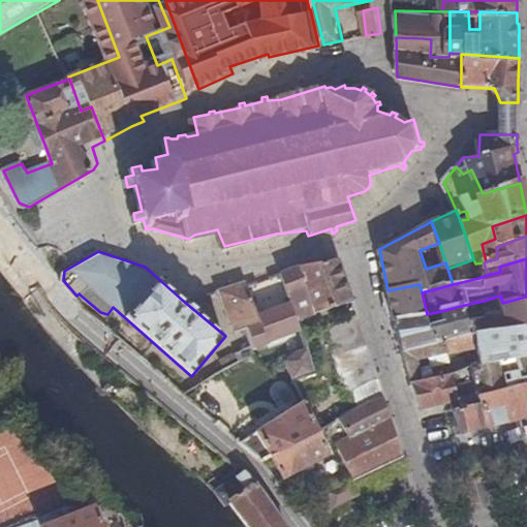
[(291,308),(296,316),(353,301),(347,280),(342,259),(298,270),(279,278),(287,301),(289,301),(291,308)]
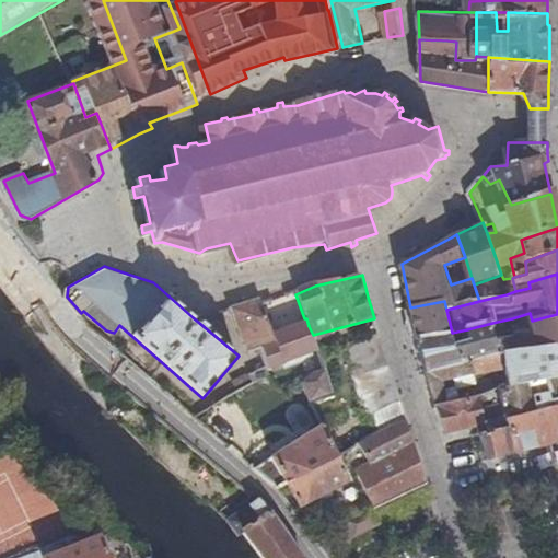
[(512,278),(503,279),(507,294),(515,291),(512,278)]
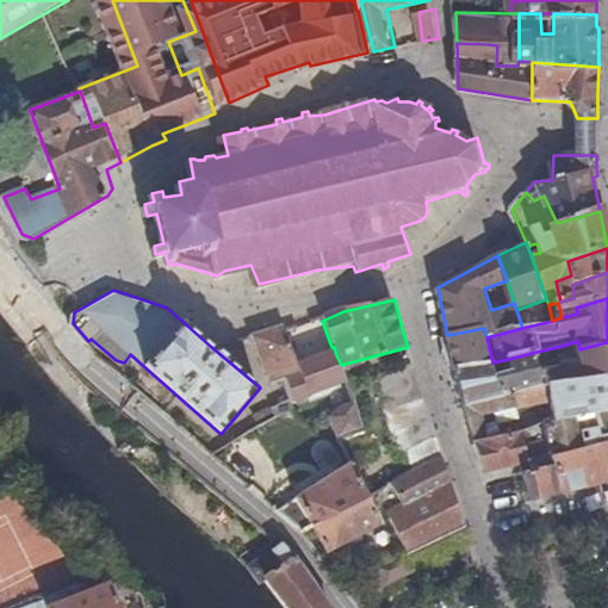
[(484,328),(447,335),(450,345),(456,368),(492,363),(486,337),(484,328)]
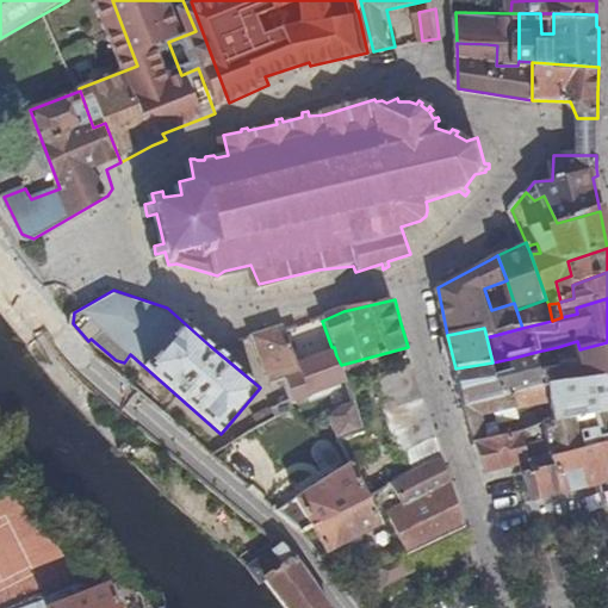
[(298,368),(285,330),(253,340),(272,386),(286,382),(302,377),(298,368)]
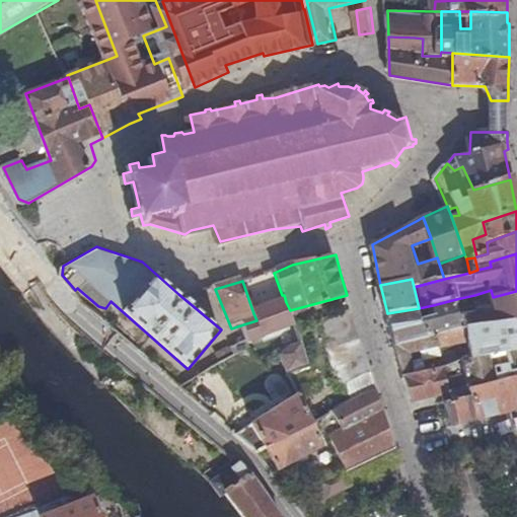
[(491,290),(474,295),(479,316),(482,316),(484,322),(516,316),(516,291),(493,297),(491,290)]
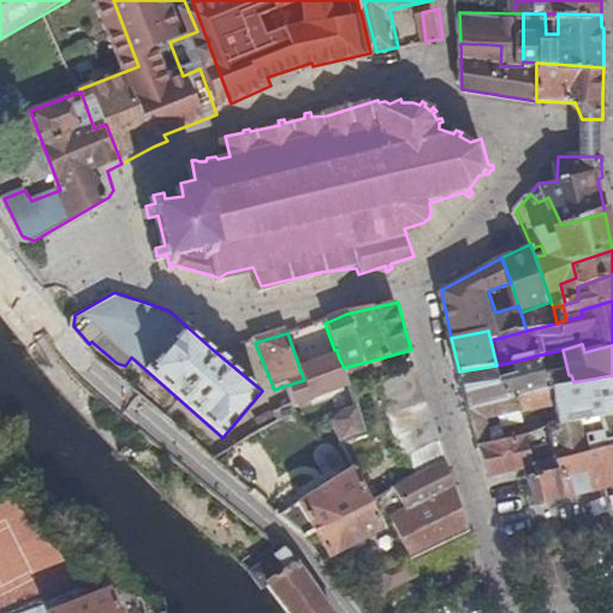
[(462,387),(466,409),(552,386),(560,385),(557,370),(545,373),(541,355),(513,362),(517,378),(500,381),(497,365),(459,372),(462,387)]
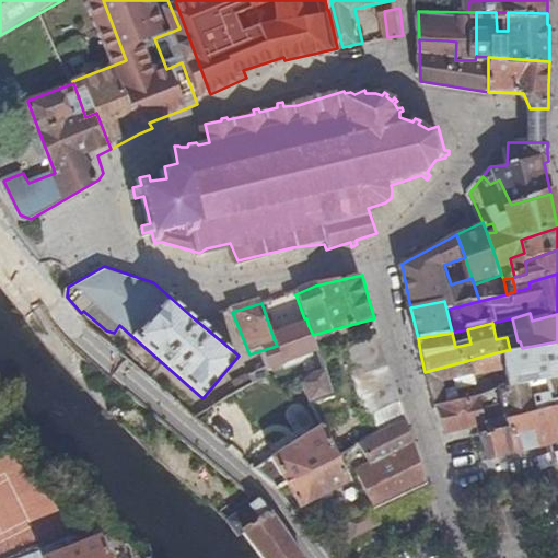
[(269,370),(270,371),(285,367),(285,365),(320,353),(313,335),(309,326),(274,338),(277,346),(263,350),(268,369),(269,370)]
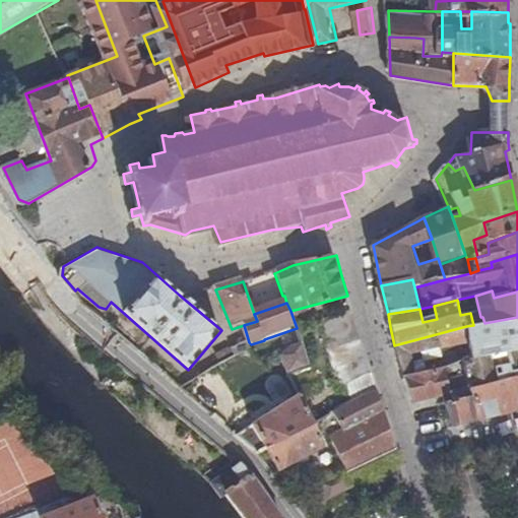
[(336,385),(343,384),(348,402),(374,389),(363,349),(350,309),(317,318),(336,385)]
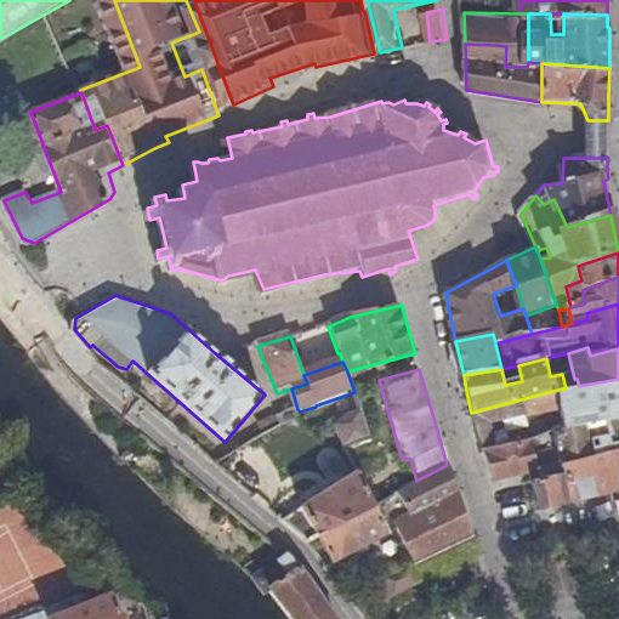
[(545,420),(557,418),(558,427),(618,416),(618,379),(579,386),(566,388),(557,390),(471,413),(480,449),(494,446),(492,425),(521,418),(521,420),(544,414),(545,420)]
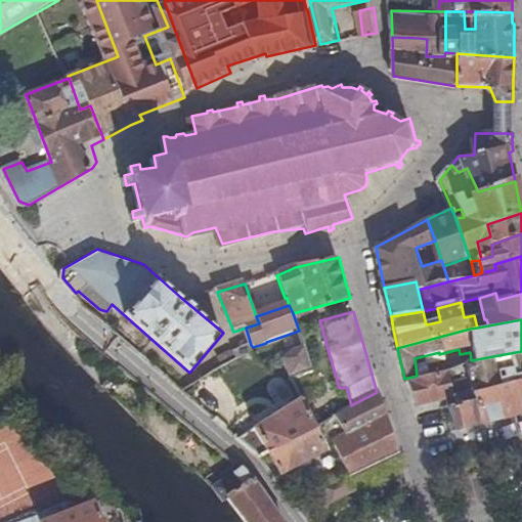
[(292,377),(310,372),(304,349),(285,355),(292,377)]
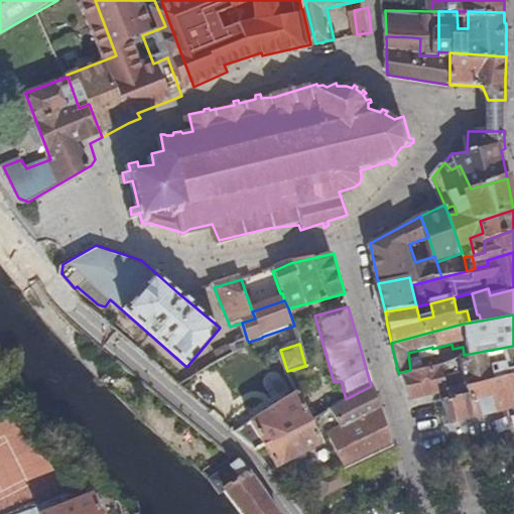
[(513,346),(464,355),(468,383),(513,371),(513,346)]
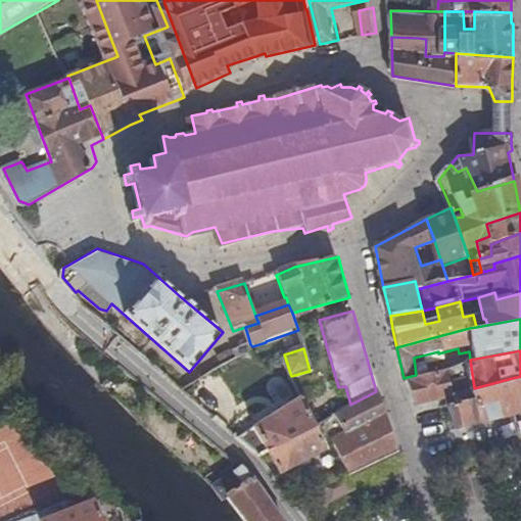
[(451,367),(416,375),(404,378),(410,395),(413,406),(456,395),(456,393),(460,392),(460,390),(465,389),(464,385),(459,386),(459,387),(457,389),(456,389),(451,367)]
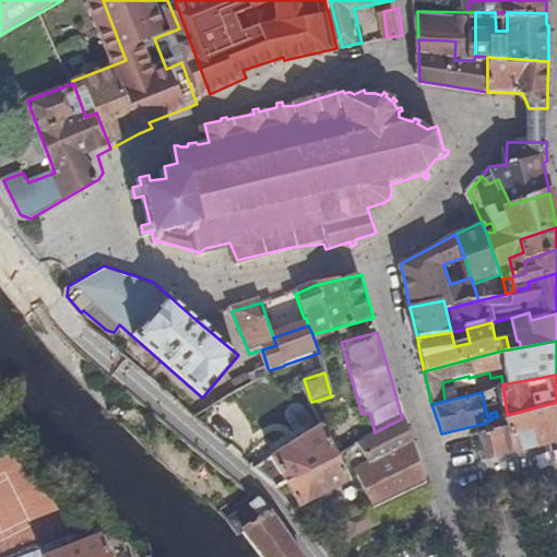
[(311,402),(319,424),(339,417),(331,396),(311,402)]
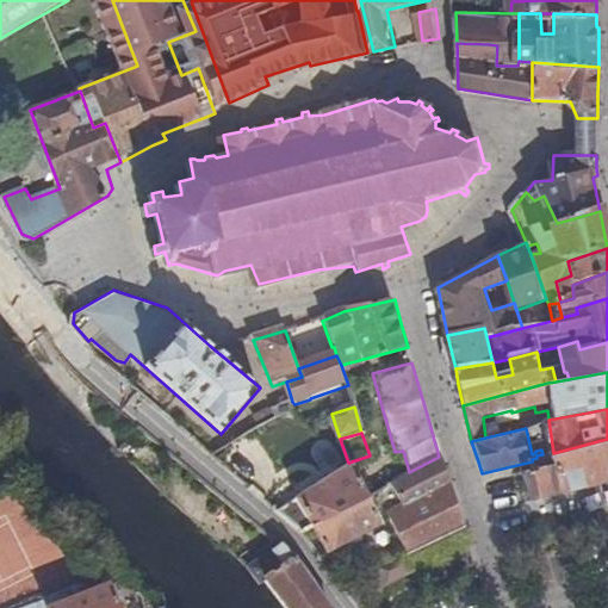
[(607,439),(553,453),(556,464),(525,472),(533,501),(607,481),(607,439)]
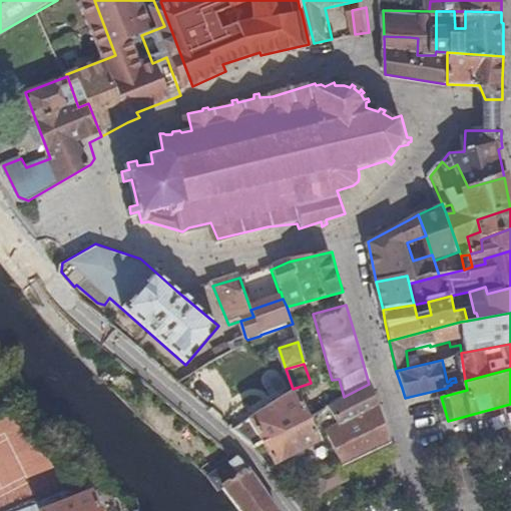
[(319,409),(311,383),(293,389),(293,391),(302,417),(313,412),(319,409)]
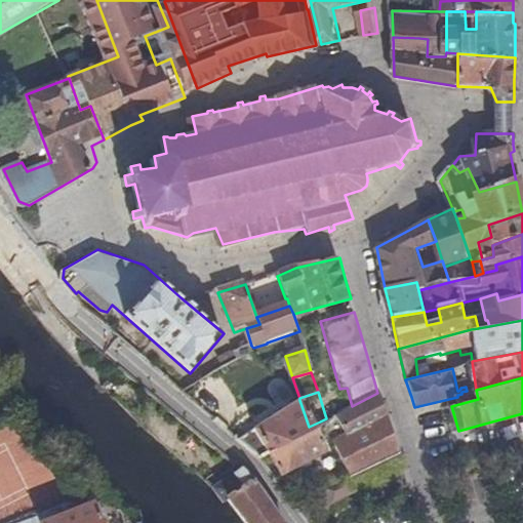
[(331,415),(342,434),(330,439),(348,470),(352,477),(398,451),(387,419),(377,393),(352,406),(331,415)]
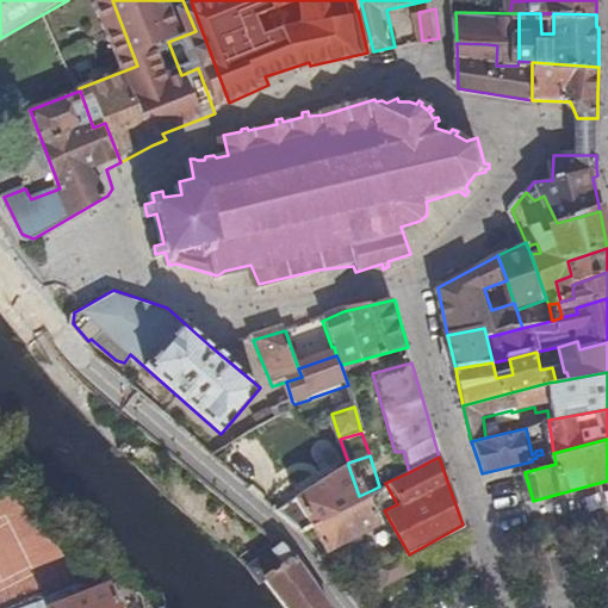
[(280,514),(303,534),(310,529),(359,496),(348,465),(280,514)]
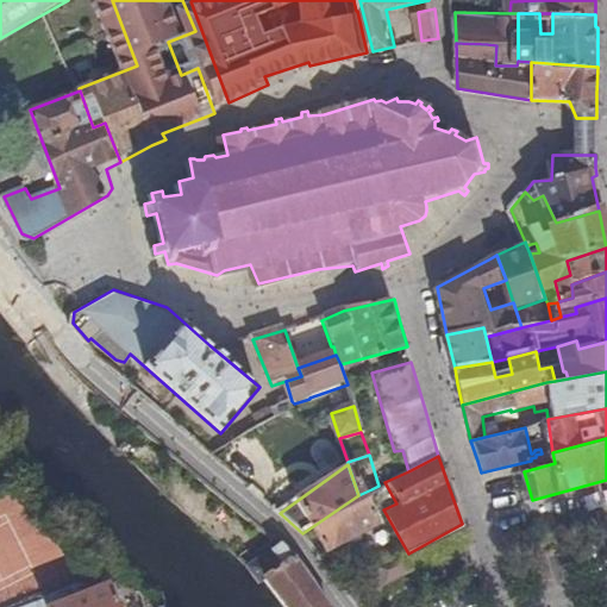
[(383,509),(396,504),(385,482),(379,486),(371,489),(383,509)]
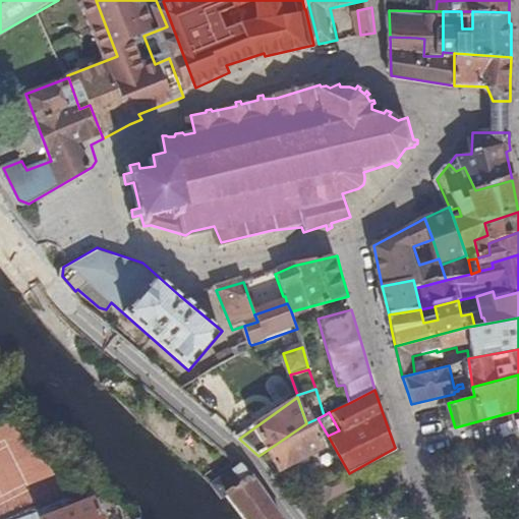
[(315,449),(306,423),(265,452),(280,473),(315,449)]
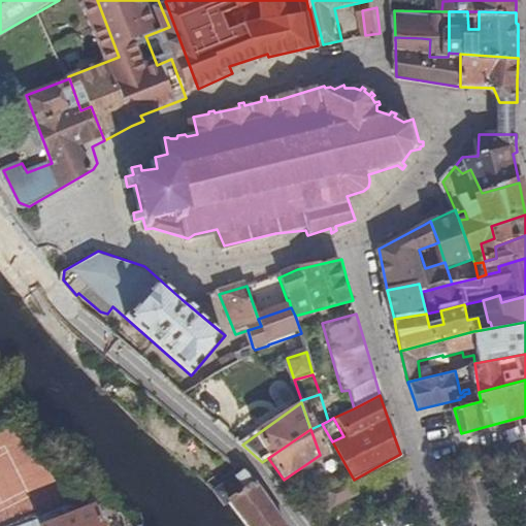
[(244,469),(222,491),(250,525),(287,525),(288,525),(266,493),(262,487),(260,485),(253,477),(244,469)]
